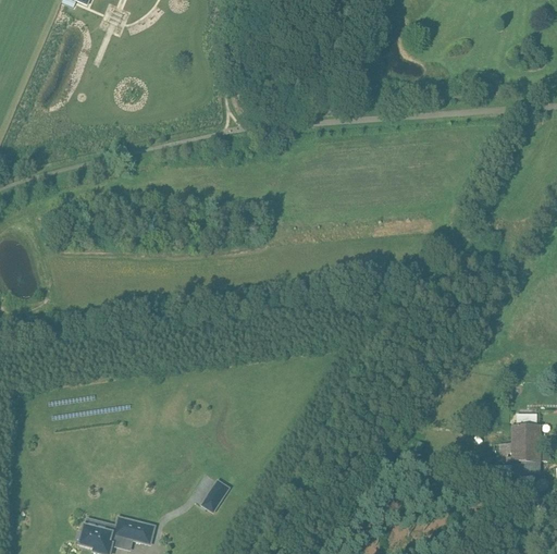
[(516,414),(516,422),(536,422),(536,414),(516,414)]
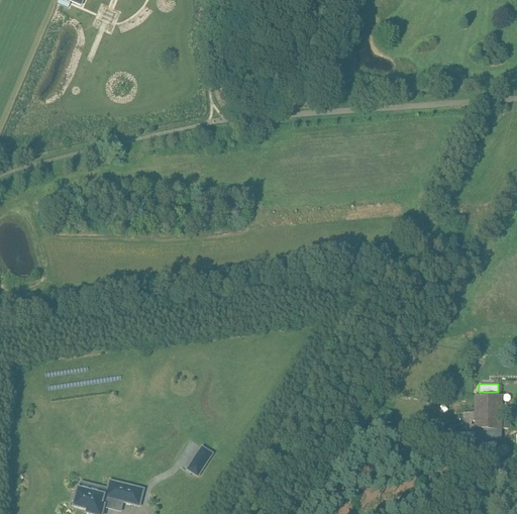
[(501,394),(475,394),(475,410),(459,410),(459,426),(503,426),(510,426),(510,419),(502,419),(501,394)]
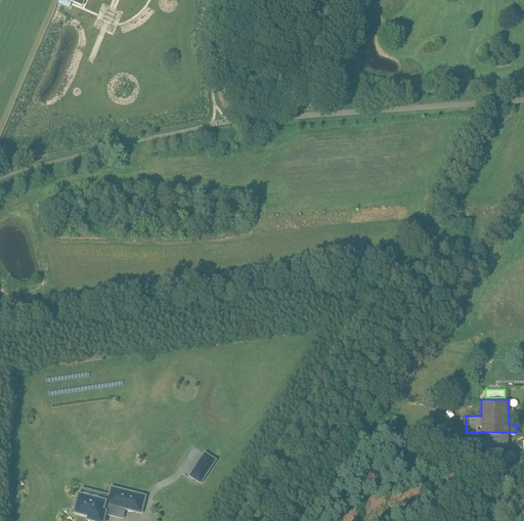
[(509,450),(506,452),(506,457),(509,460),(513,460),(516,457),(516,452),(513,449),(509,450)]
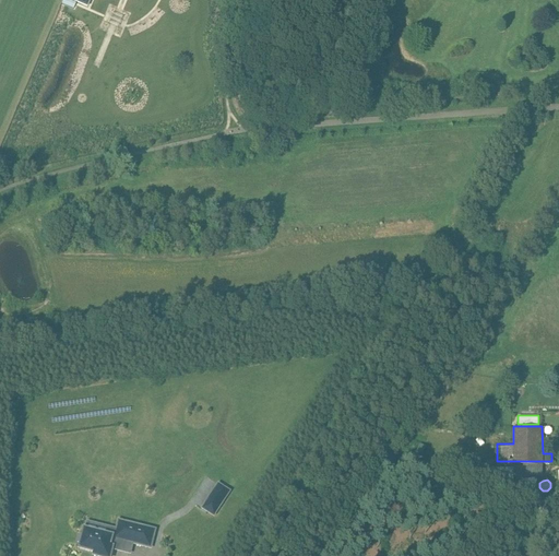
[(203,506),(214,512),(229,489),(218,482),(203,506)]
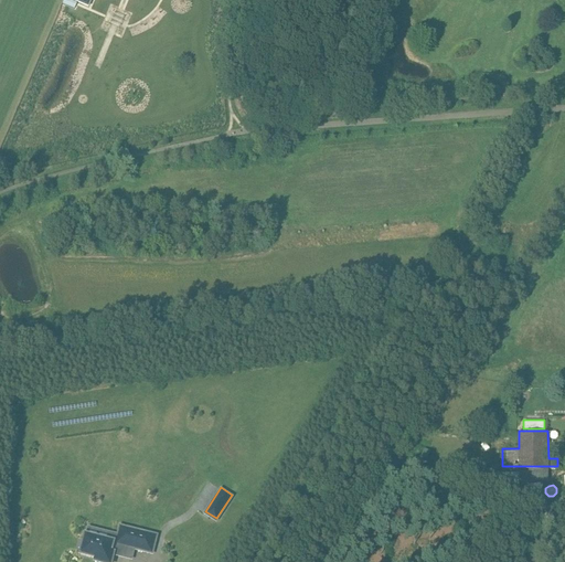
[(152,548),(156,533),(120,525),(118,533),(110,532),(109,539),(85,533),(84,539),(81,538),(80,545),(82,547),(81,552),(97,557),(97,555),(105,557),(108,554),(109,553),(109,551),(113,551),(114,551),(116,541),(149,550),(152,548)]
